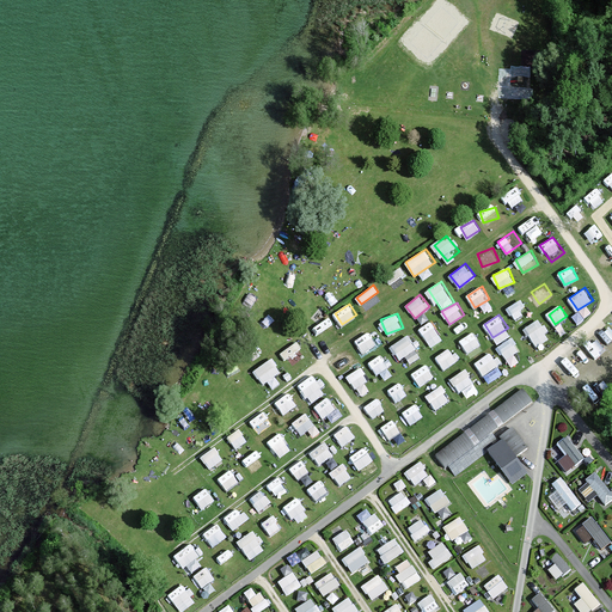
[(426,342),(444,330),(435,317),(417,329),(426,342)]
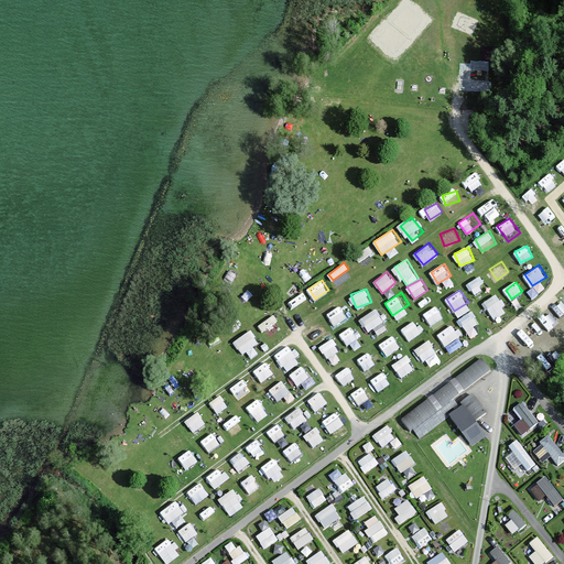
[(495,318),(508,311),(496,293),(484,302),(495,318)]
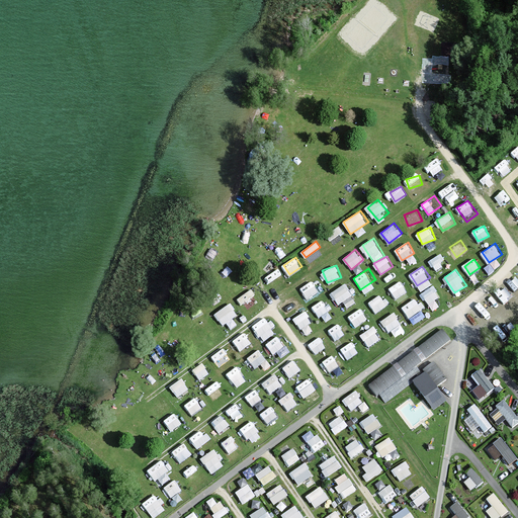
[(298,288),(306,299),(320,290),(313,279),(298,288)]
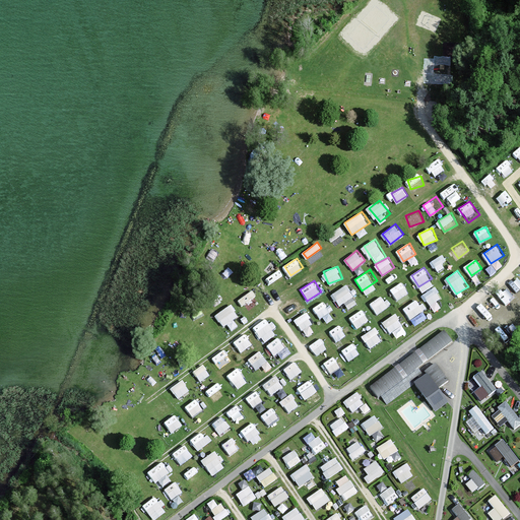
[(396,299),(409,293),(404,281),(391,287),(396,299)]
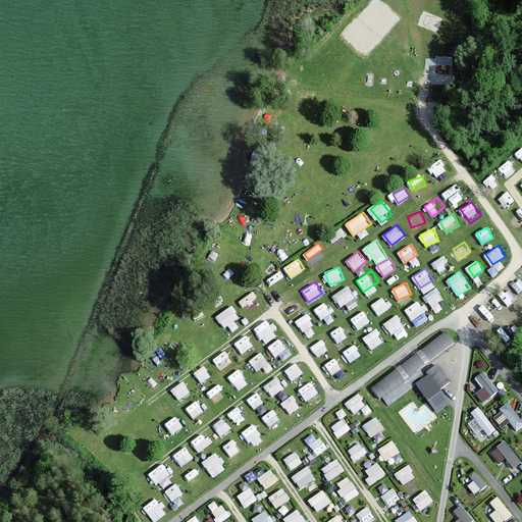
[(333,295),(341,307),(356,298),(349,285),(333,295)]
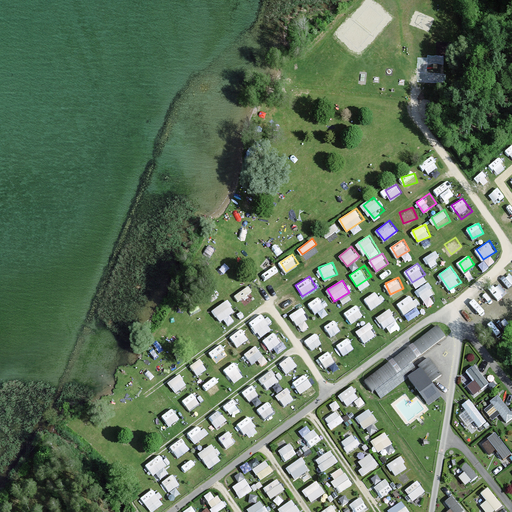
[(428,281),(416,290),(424,300),(436,290),(428,281)]
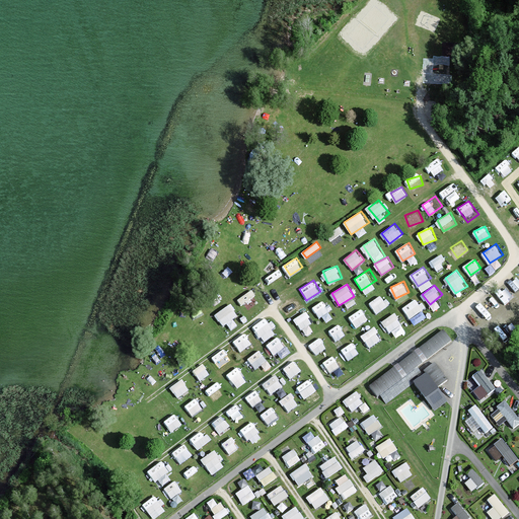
[(286,310),(299,306),(294,294),(282,299),(286,310)]
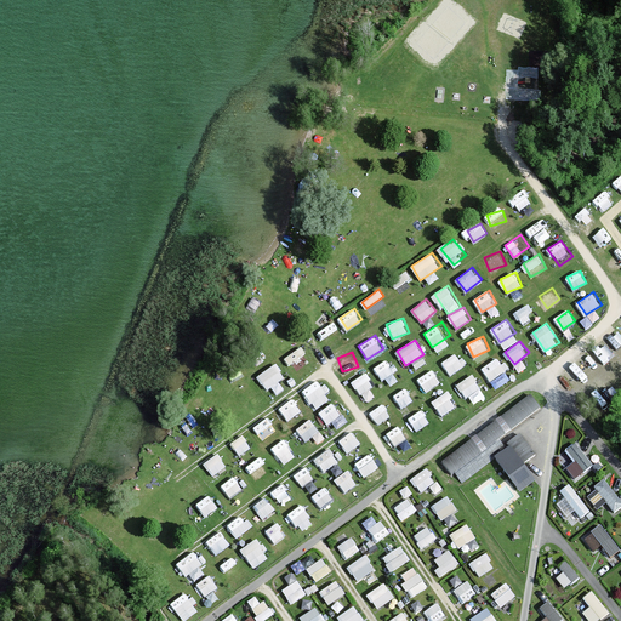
[(443,362),(451,374),(465,364),(456,352),(443,362)]
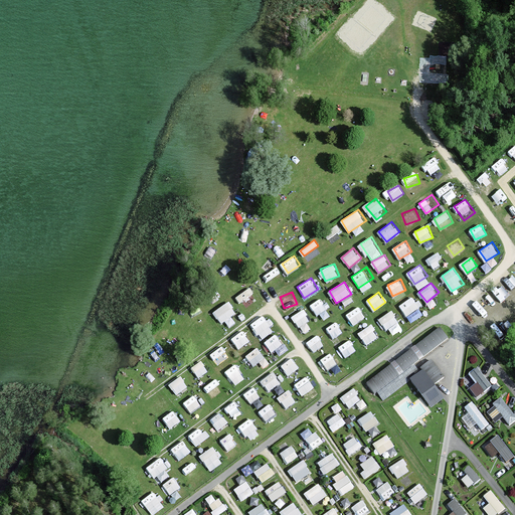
[(406,316),(420,307),(413,296),(399,305),(406,316)]
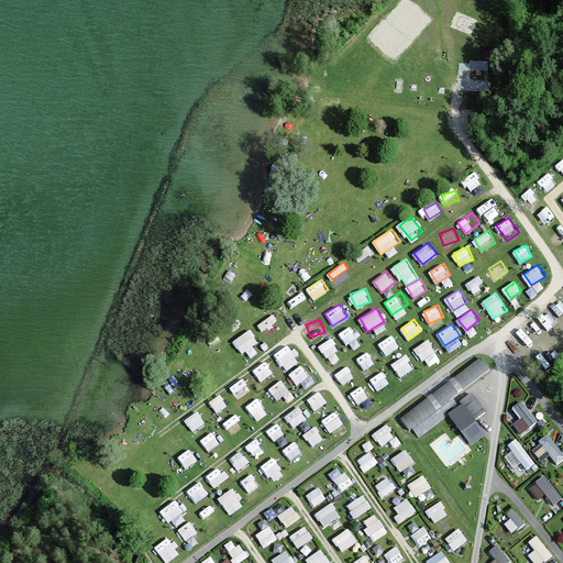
[(341,331),(346,343),(359,338),(353,326),(341,331)]
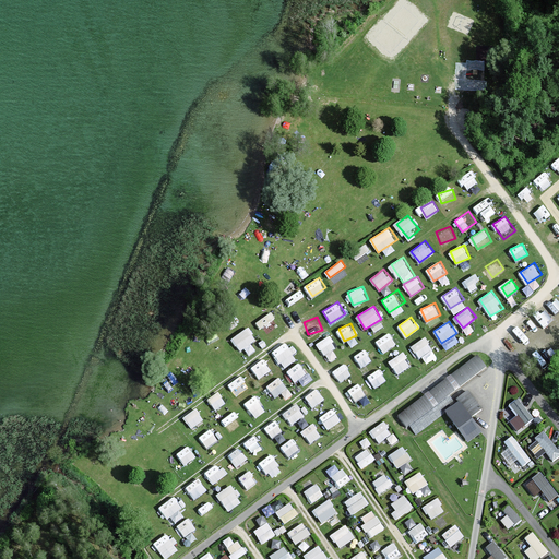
[(230,339),(239,352),(246,346),(249,352),(258,345),(246,328),(230,339)]
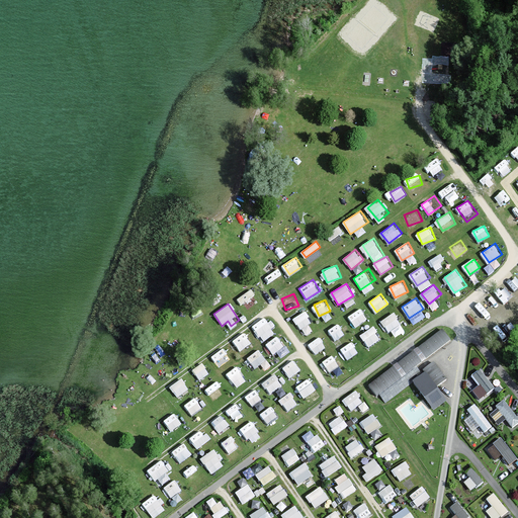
[(355,326),(368,318),(361,307),(348,316),(355,326)]
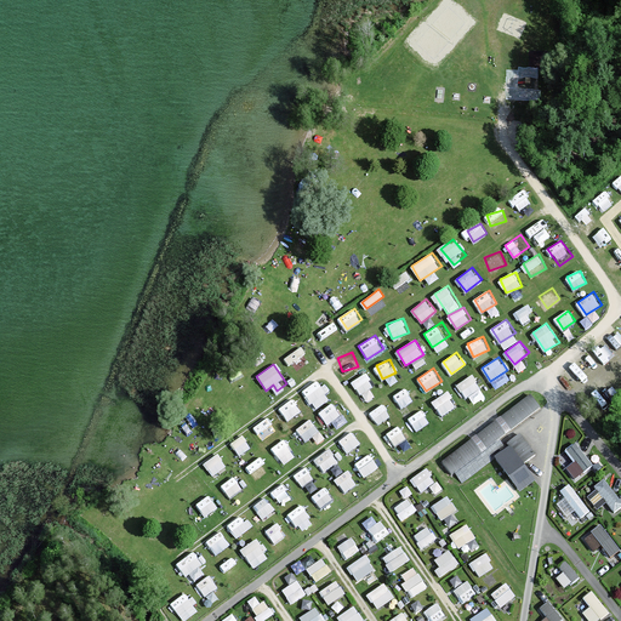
[(357,393),(372,388),(368,374),(352,379),(357,393)]
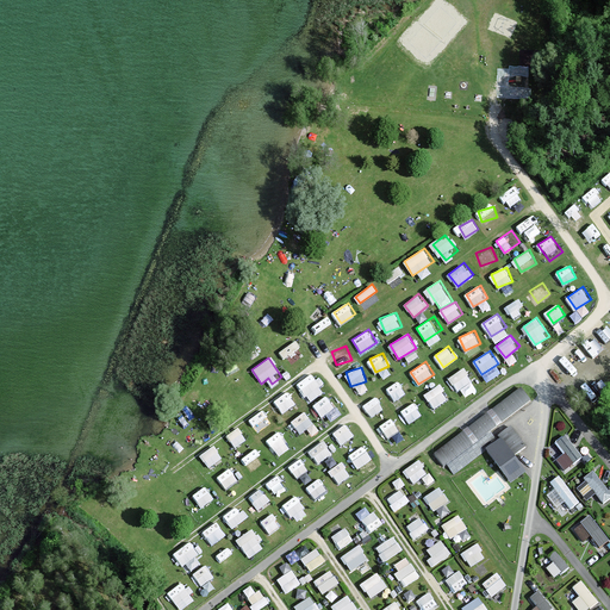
[(458,388),(473,379),(465,367),(449,377),(458,388)]
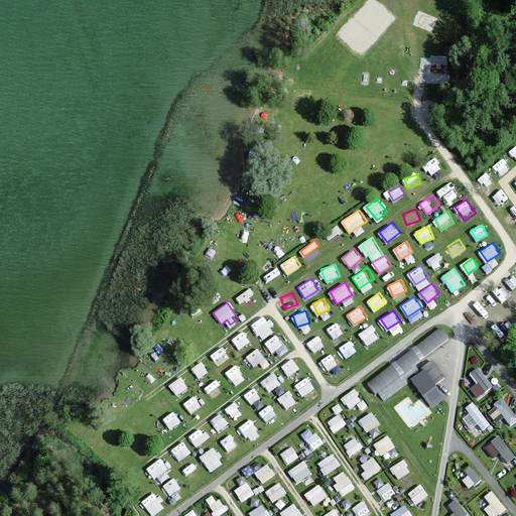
[(264,315),(253,321),(260,333),(271,327),(264,315)]
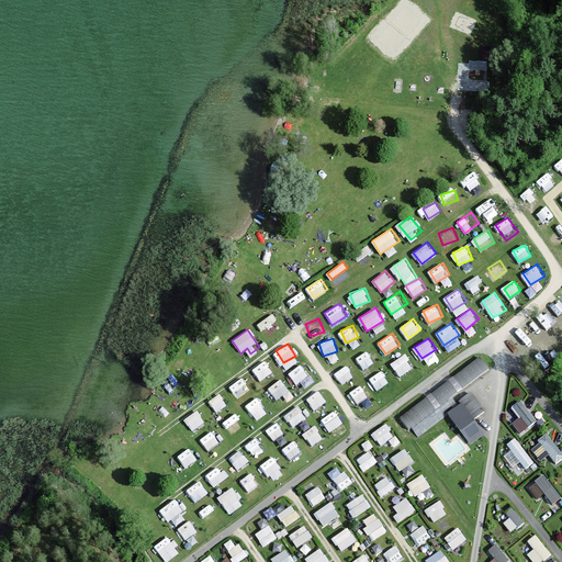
[(357,357),(361,368),(374,362),(369,351),(357,357)]
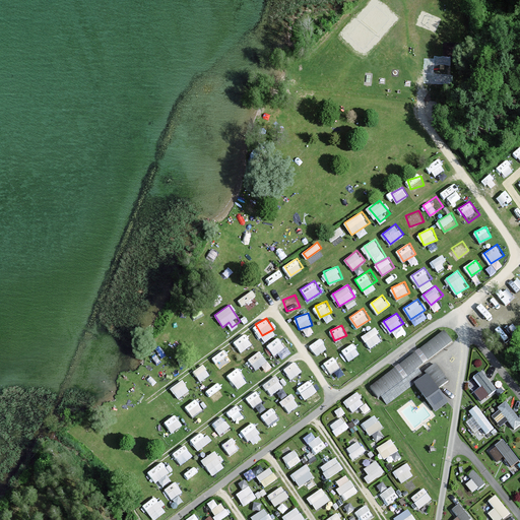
[(370,346),(384,338),(377,326),(363,334),(370,346)]
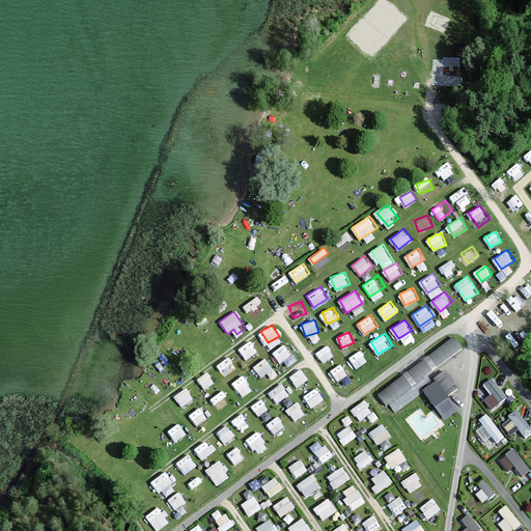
[(240,347),(247,358),(259,350),(252,339),(240,347)]
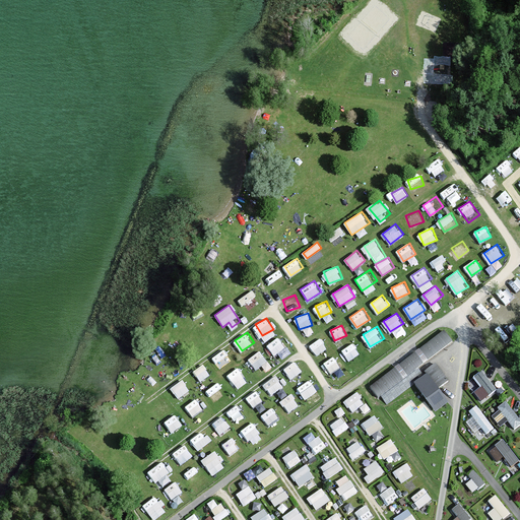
[(428,364),(453,344),(444,332),(418,351),(428,364)]
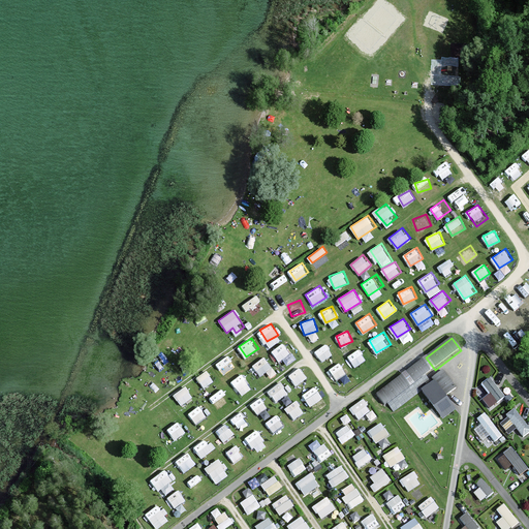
[(273,350),(286,365),(296,356),(283,342),(273,350)]
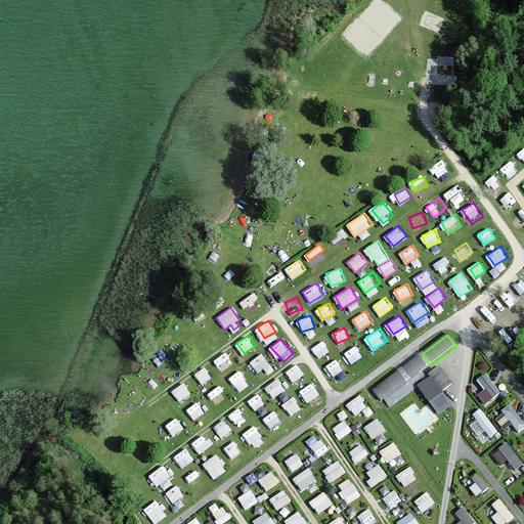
[(314,347),(318,356),(330,350),(324,341),(314,347)]
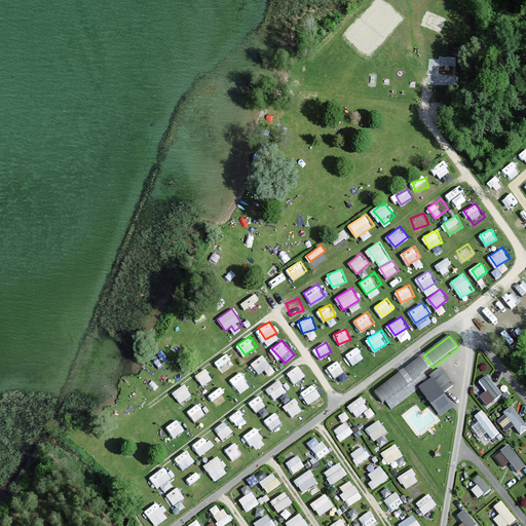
[(353,364),(365,358),(359,346),(346,353),(353,364)]
